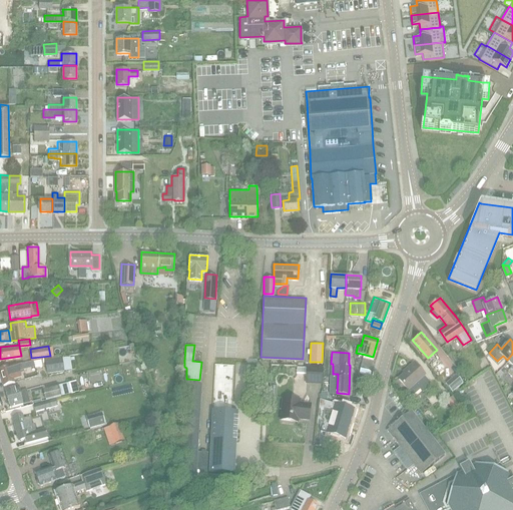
[(62,357),(45,359),(47,372),(64,369),(71,368),(70,361),(69,355),(62,356),(62,357)]
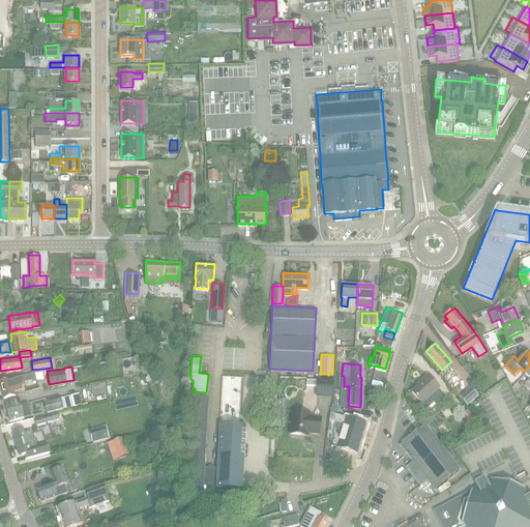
[(372,376),(383,379),(385,372),(375,369),(372,376)]
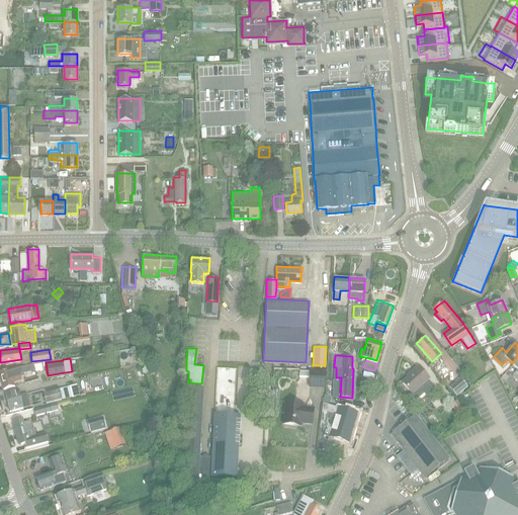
[(412,372),(403,380),(412,392),(410,394),(416,400),(424,392),(428,396),(436,388),(431,382),(427,378),(429,376),(418,364),(411,370),(412,372)]
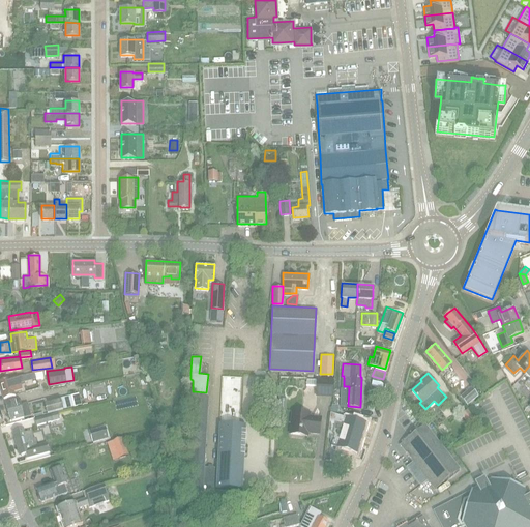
[(0,379),(0,384),(3,396),(15,392),(13,389),(21,387),(19,382),(26,380),(24,374),(17,374),(0,379)]
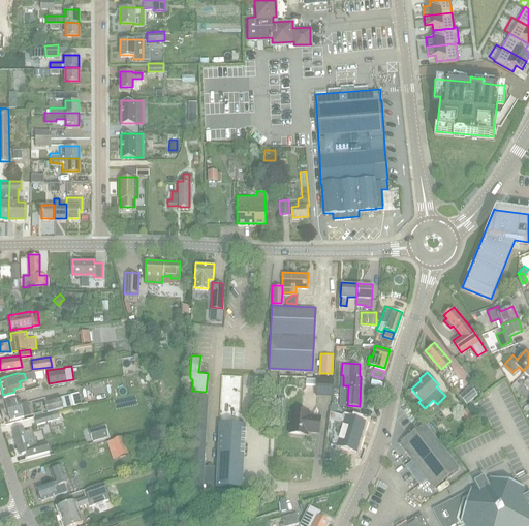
[(316,377),(315,391),(331,391),(332,377),(316,377)]
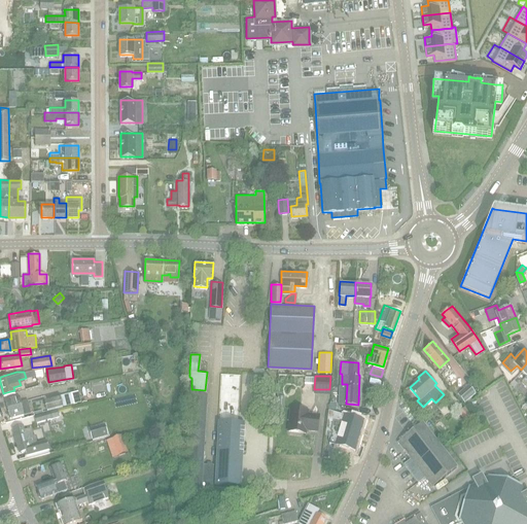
[(458,392),(464,400),(476,391),(468,383),(458,392)]
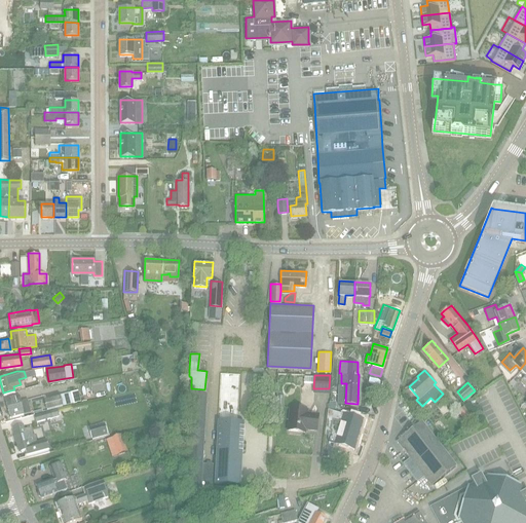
[(77,387),(70,389),(73,401),(80,399),(77,387)]
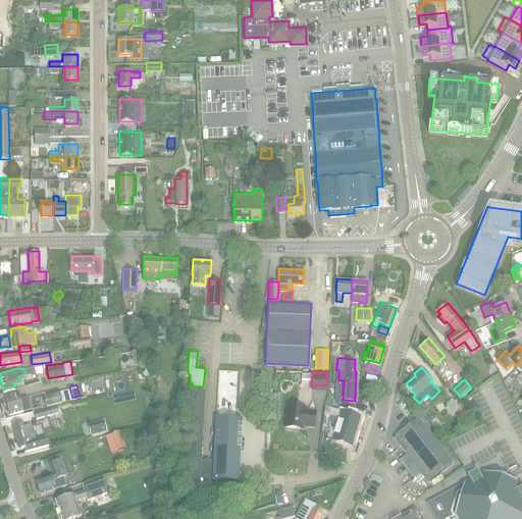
[(190,409),(184,516),(197,517),(198,504),(199,483),(202,483),(205,483),(210,483),(212,459),(209,459),(209,458),(208,457),(206,457),(205,457),(205,458),(201,458),(203,410),(203,409),(204,388),(203,388),(203,386),(191,385),(191,388),(190,409)]
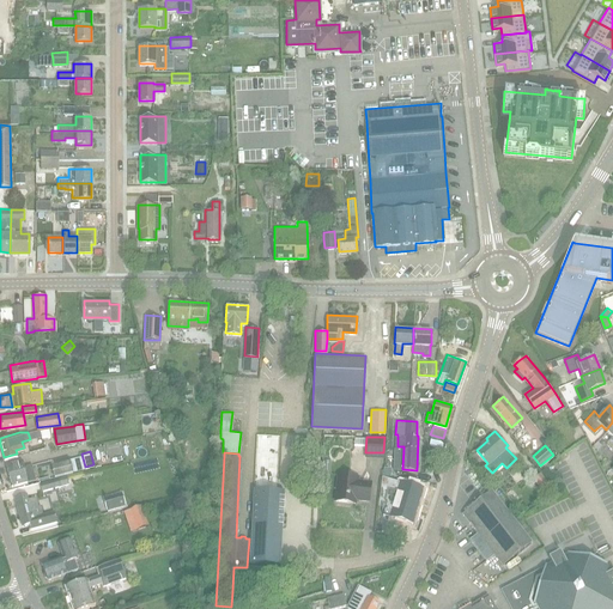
[(52,462),(54,473),(72,468),(68,457),(52,462)]
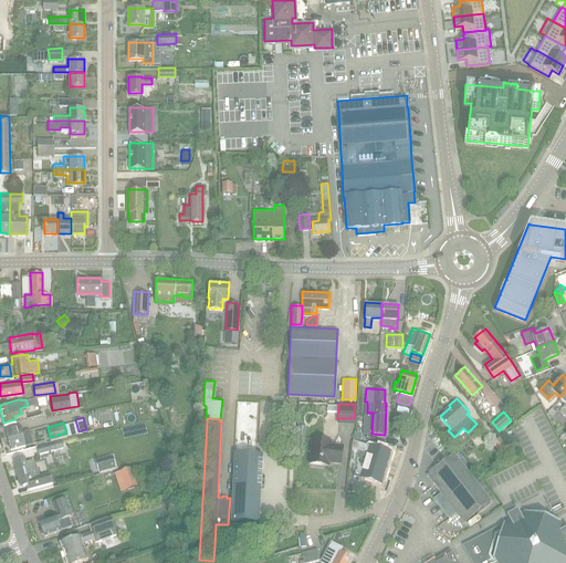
[(20,425),(6,428),(10,447),(32,441),(29,428),(22,430),(20,425)]
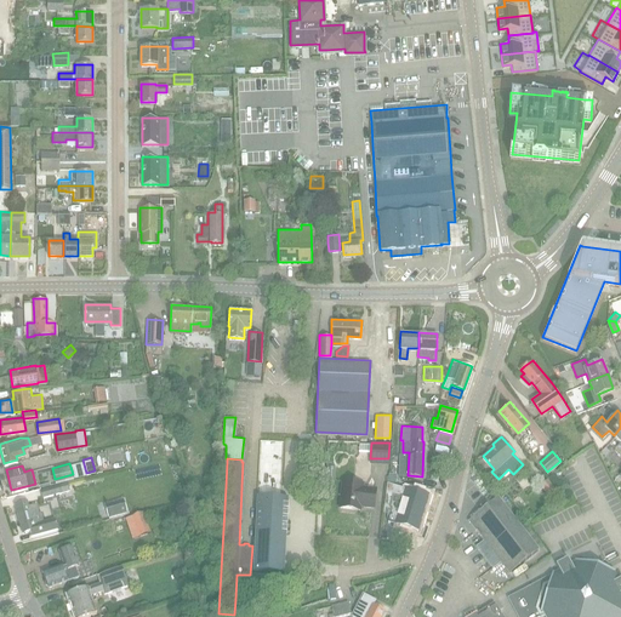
[(540,483),(556,503),(563,497),(547,478),(540,483)]
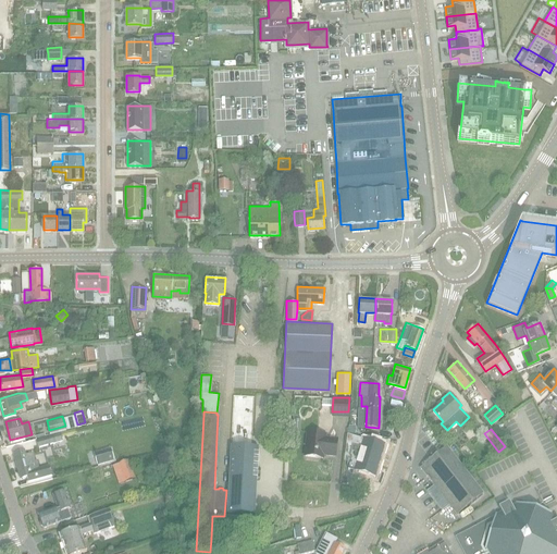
[(336,438),(324,436),(325,432),(307,430),(305,454),(322,456),(322,452),(335,454),(336,438)]
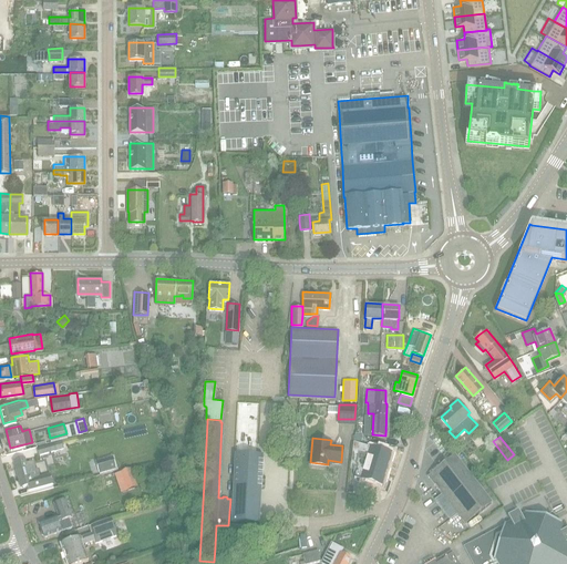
[(37,445),(39,453),(63,447),(61,439),(37,445)]
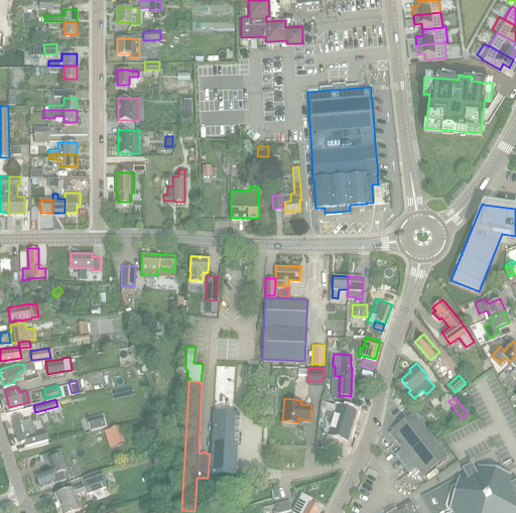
[(321,400),(318,419),(325,421),(321,431),(347,439),(356,410),(329,402),(321,400)]
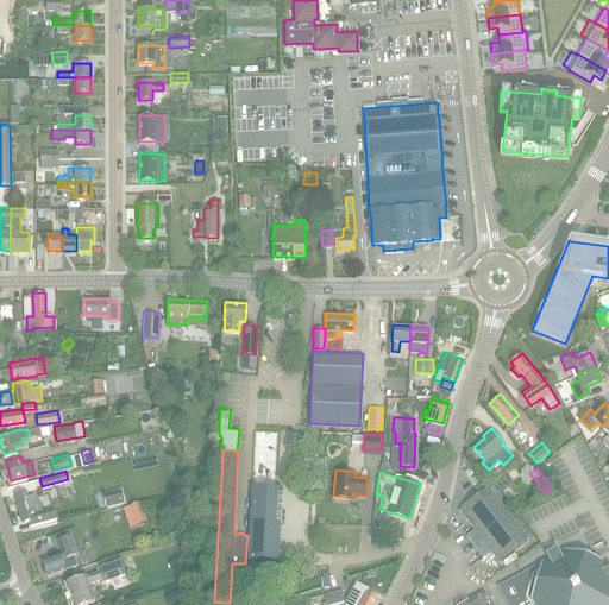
[(251,485),(248,559),(278,560),(278,558),(274,558),(276,522),(281,522),(282,486),(251,485)]
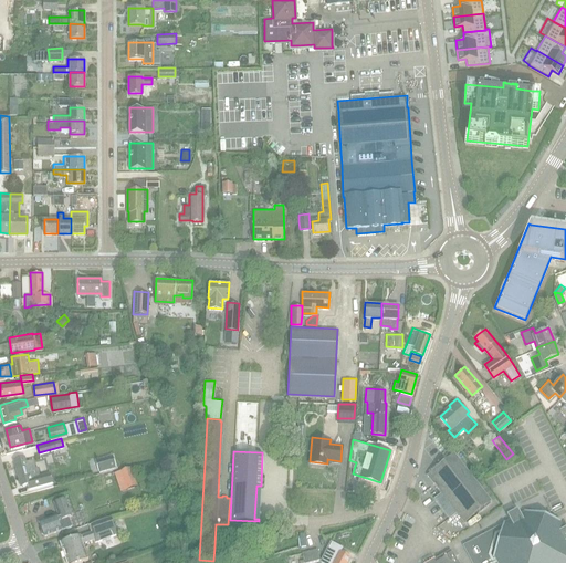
[(454,452),(428,472),(464,520),(478,510),(491,500),(478,482),(454,452)]
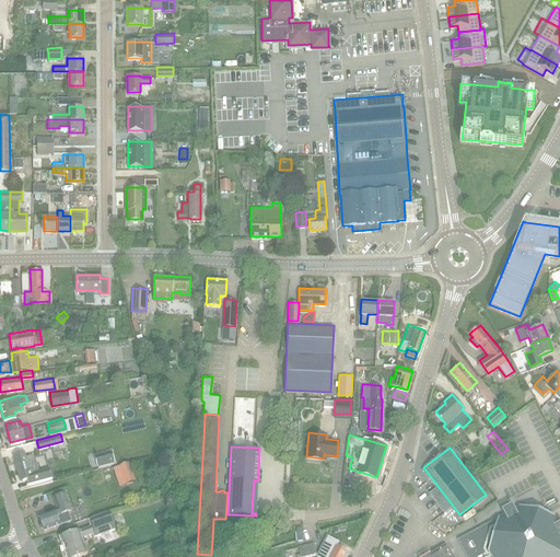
[(14,453),(21,478),(27,476),(28,482),(53,475),(49,465),(37,468),(33,452),(25,454),(24,450),(14,453)]
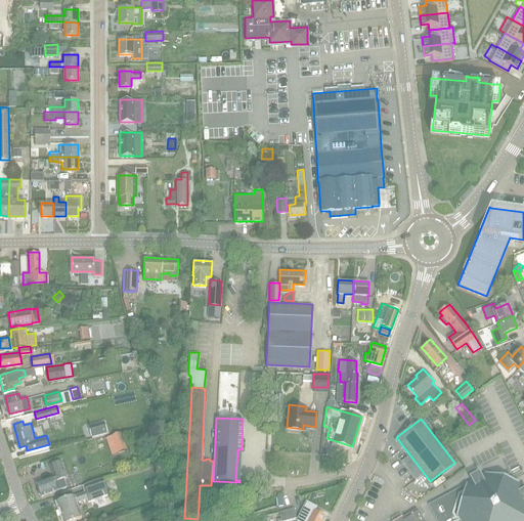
[(121,430),(112,434),(117,451),(127,447),(121,430)]
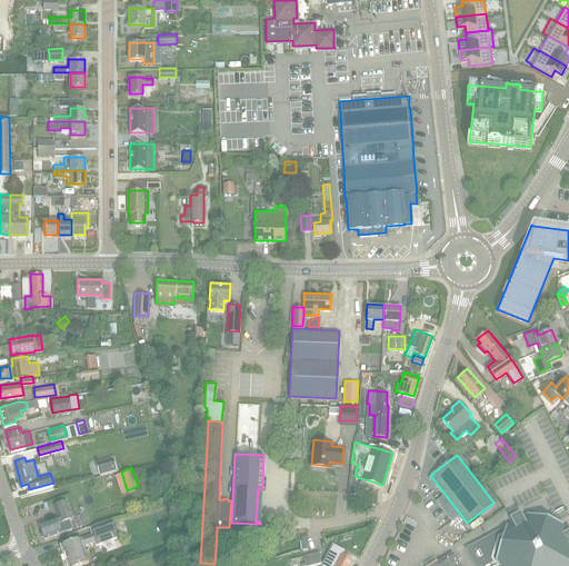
[(59,516),(39,524),(43,537),(62,530),(61,530),(72,526),(69,518),(72,517),(66,499),(55,504),(59,516)]
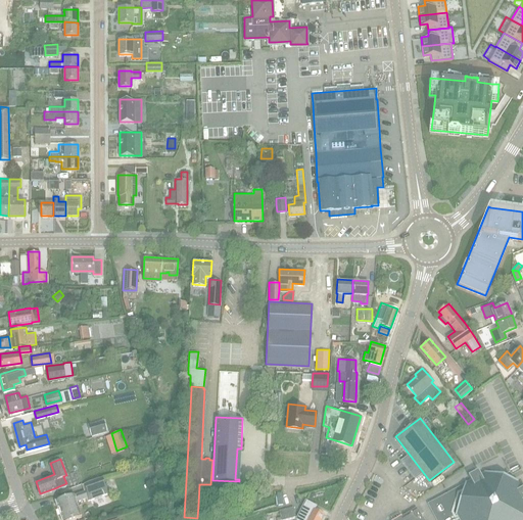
[(464,483),(428,502),(437,519),(522,519),(522,486),(519,488),(516,480),(517,481),(518,480),(511,478),(503,476),(484,470),(483,471),(486,471),(480,474),(478,469),(477,470),(468,475),(471,479),(465,482),(466,480),(465,480),(464,483)]
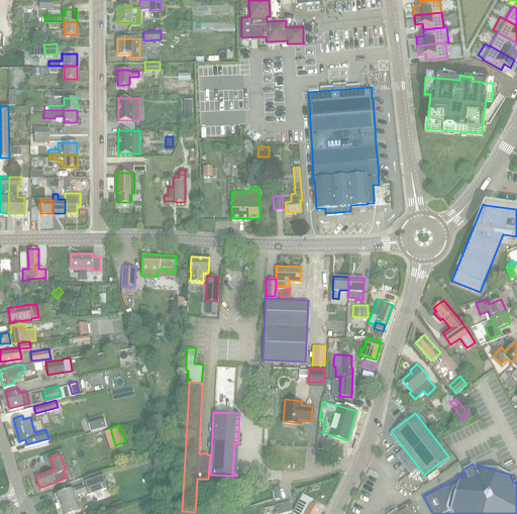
[(56,494),(62,513),(65,513),(80,509),(75,494),(85,491),(86,494),(106,487),(101,471),(83,477),(85,484),(56,494)]
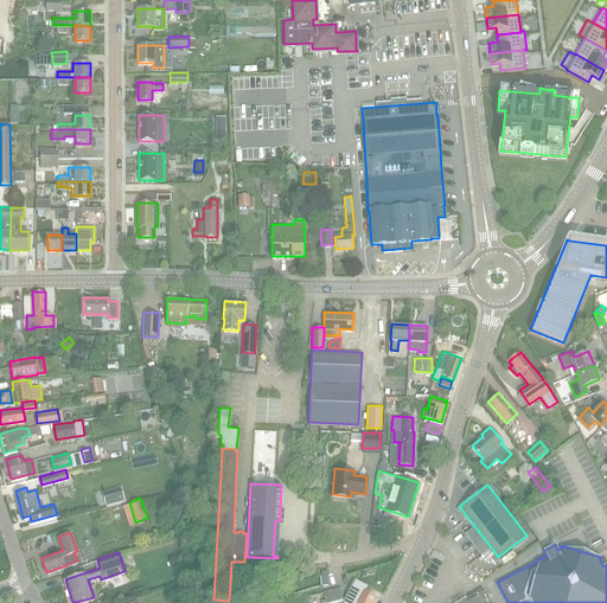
[(355,578),(343,600),(350,602),(370,602),(375,595),(364,590),(366,585),(355,578)]
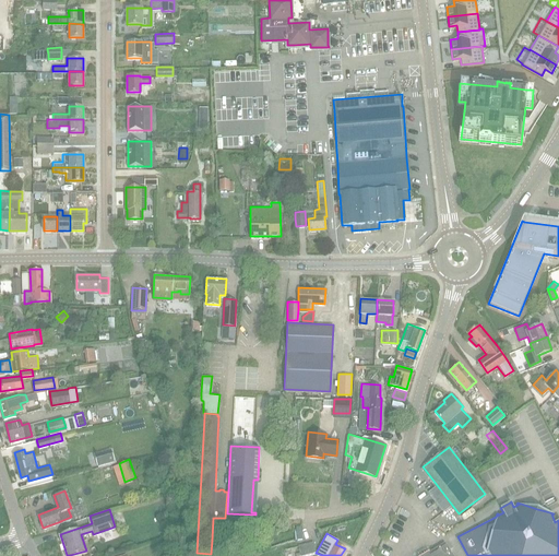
[(179,534),(179,547),(189,548),(189,535),(179,534)]
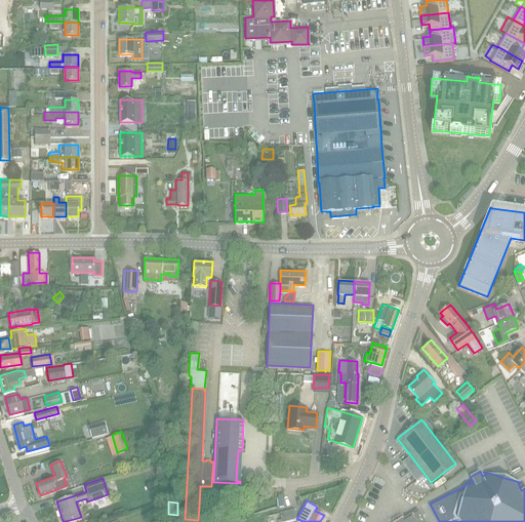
[(280,511),(283,520),(296,517),(294,508),(280,511)]
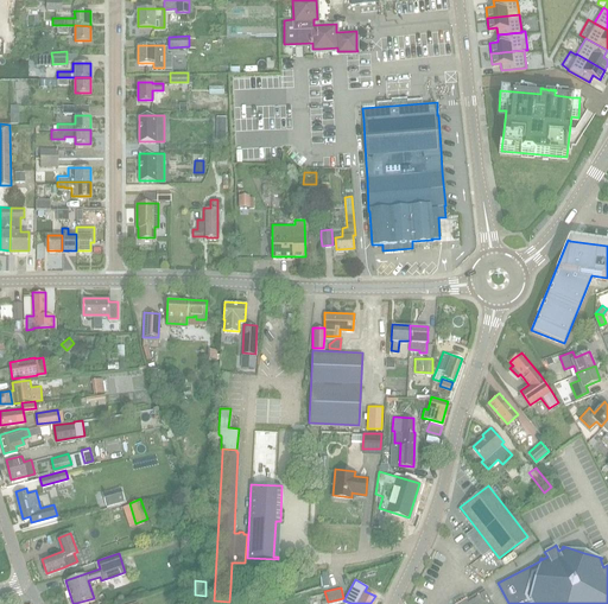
[(494,603),(485,590),(481,592),(476,595),(476,596),(467,601),(466,599),(464,598),(457,603),(456,603),(494,603)]
